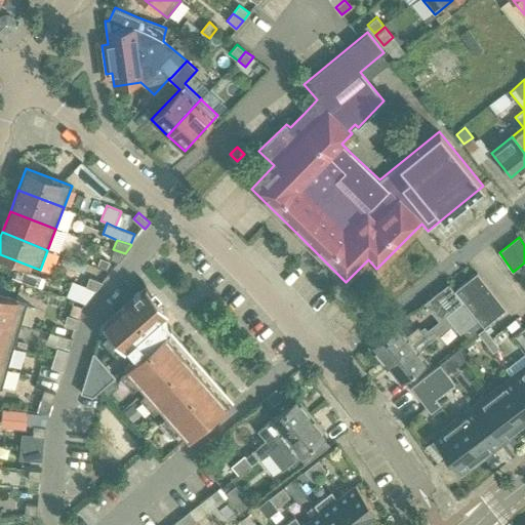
[(125,253),(113,249),(110,258),(118,261),(125,253)]
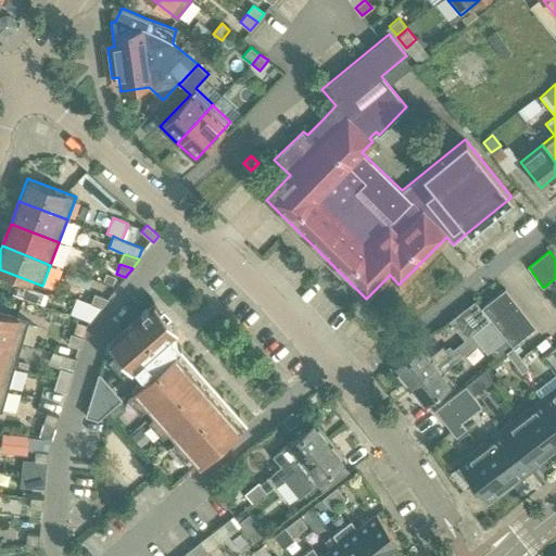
[(88,289),(92,279),(67,269),(63,280),(88,289)]
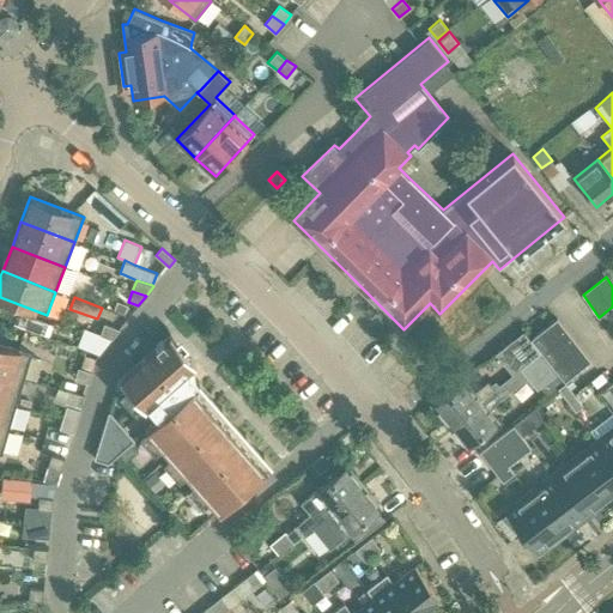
[(128,307),(116,303),(114,313),(125,316),(128,307)]
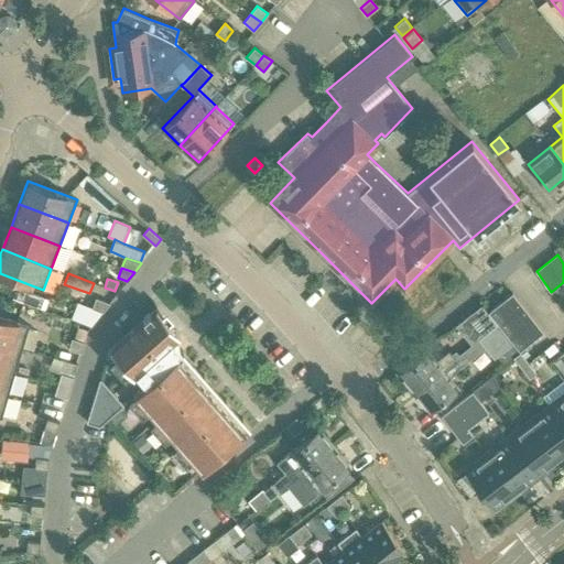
[(520,351),(543,333),(512,293),(488,312),(520,351)]
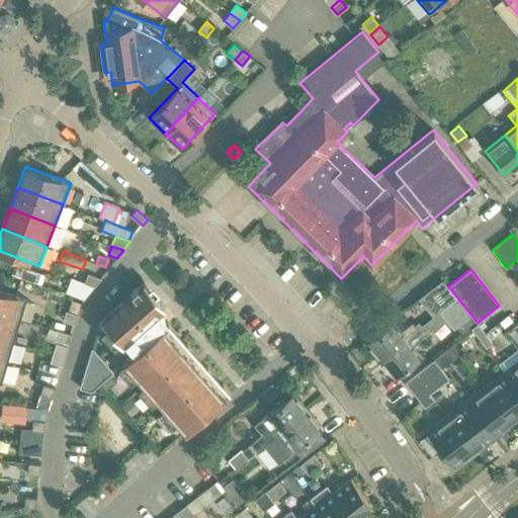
[(100,278),(87,273),(84,282),(94,286),(100,278)]
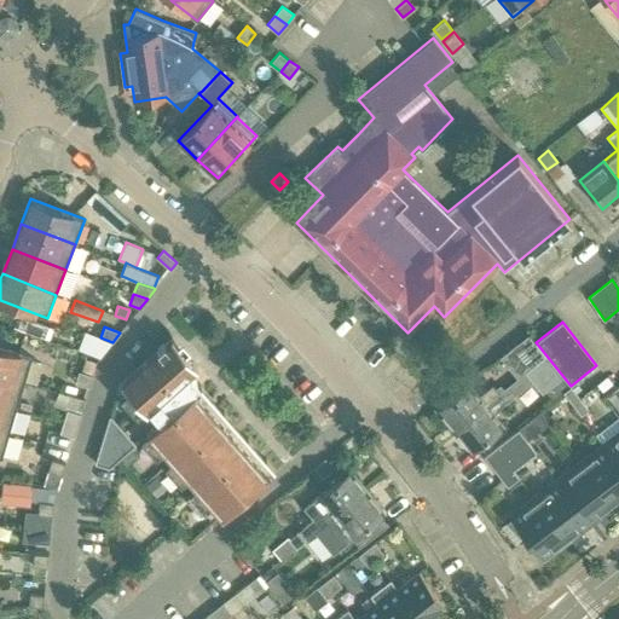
[(100,337),(85,331),(77,351),(100,359),(113,342),(100,337)]
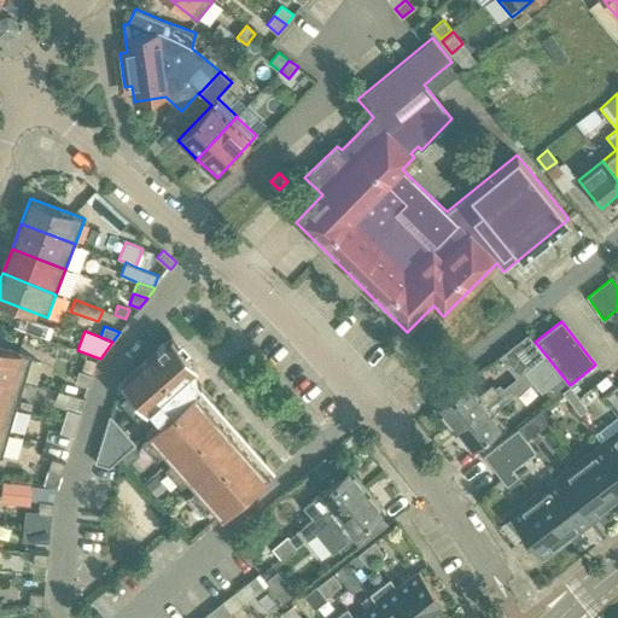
[(517,378),(525,372),(542,357),(544,356),(528,334),(501,356),(517,378)]
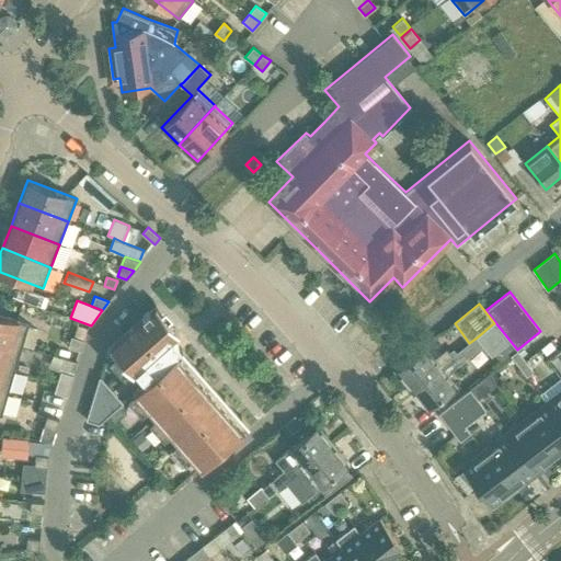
[(134,391),(201,468),(249,425),(241,416),(237,421),(178,354),(182,351),(183,353),(184,352),(182,348),(181,350),(172,339),(180,333),(156,306),(110,347),(133,374),(136,370),(146,381),(134,391)]
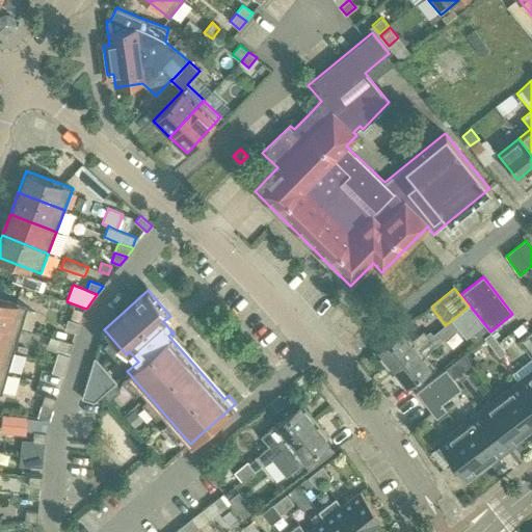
[(0,298),(0,322),(21,328),(27,307),(0,298)]
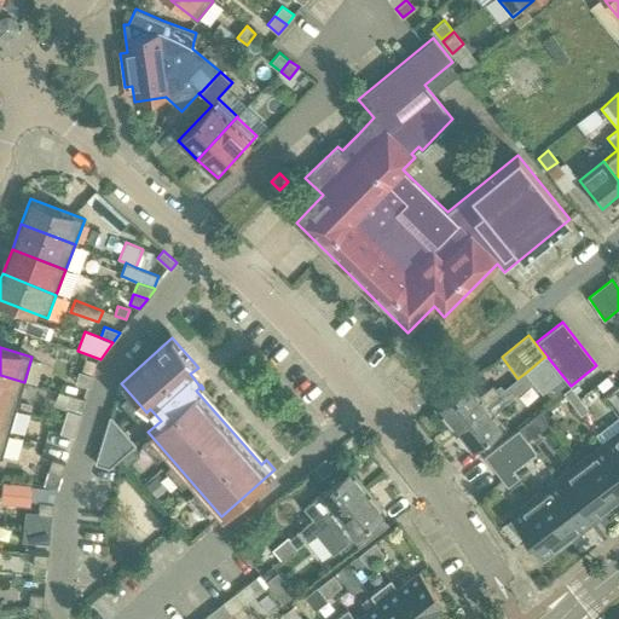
[(518,379),(515,381),(503,389),(455,429),(472,450),(502,426),(492,412),(505,403),(533,381),(543,393),(562,377),(545,357),(543,358),(526,372),(518,379)]
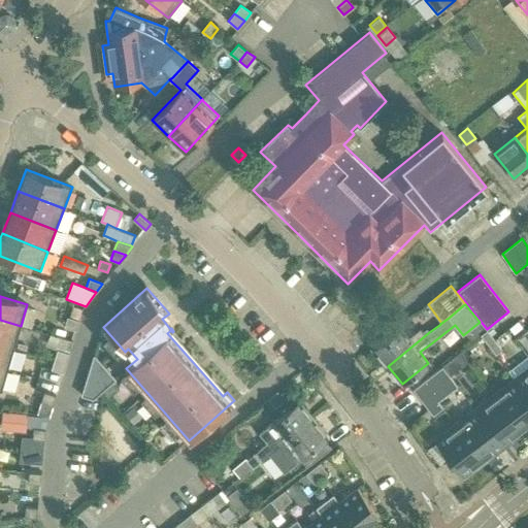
[(64,327),(76,330),(83,309),(72,305),(68,318),(67,317),(64,327)]
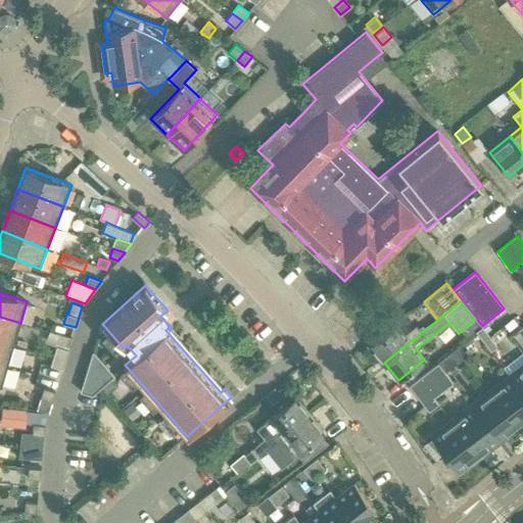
[(0,317),(0,340),(14,344),(20,323),(0,317)]
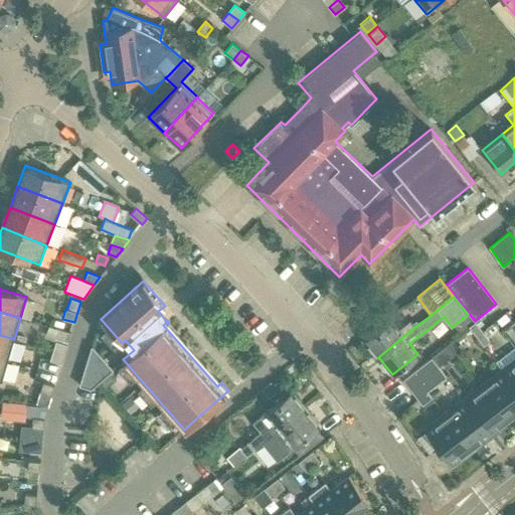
[(475,322),(479,327),(483,324),(479,318),(475,321),(475,322)]
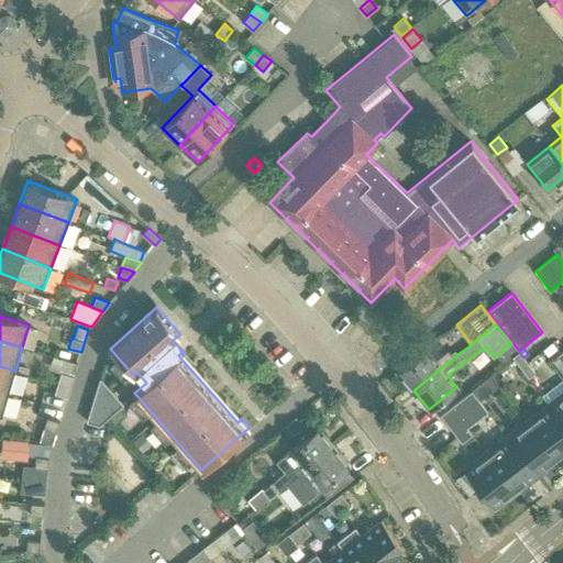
[(414,390),(457,354),(455,351),(451,354),(448,351),(435,361),(427,350),(399,372),(414,390)]
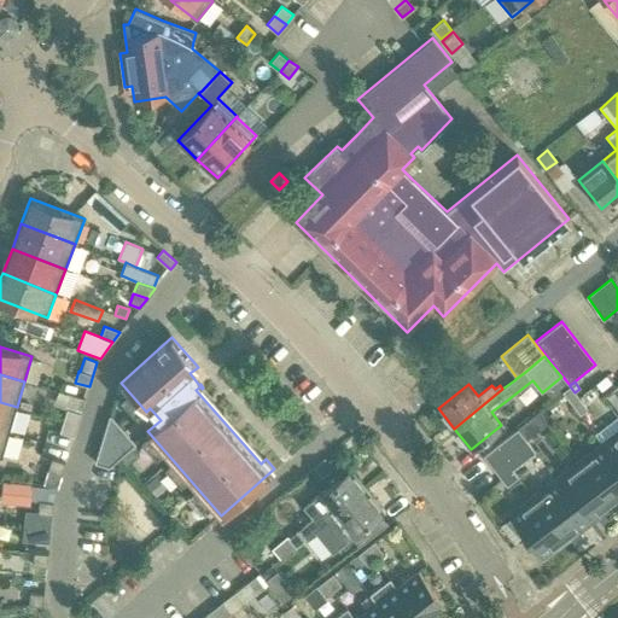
[(571,403),(578,397),(570,386),(563,391),(571,403)]
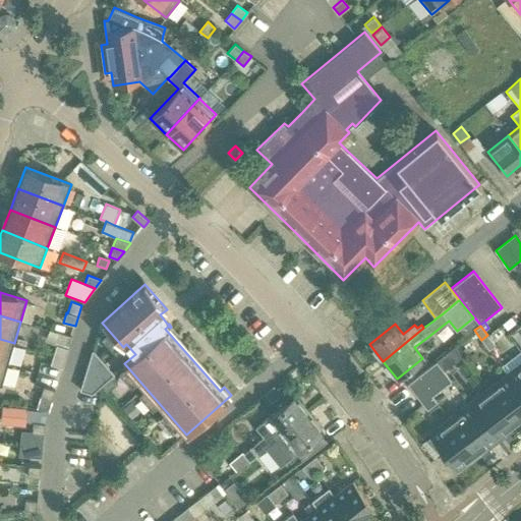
[(487,335),(481,340),(488,349),(496,345),(487,335)]
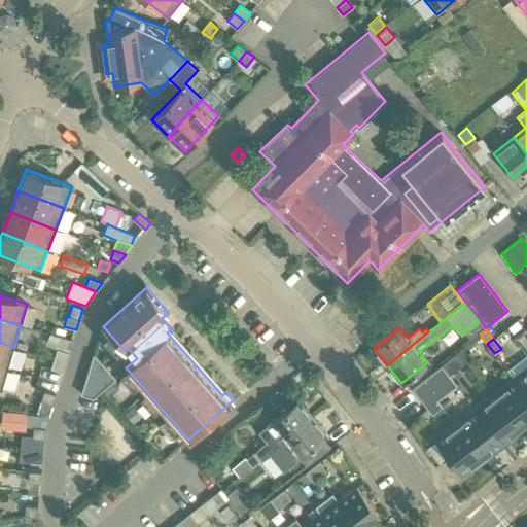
[(0,343),(0,366),(8,369),(14,347),(0,343)]
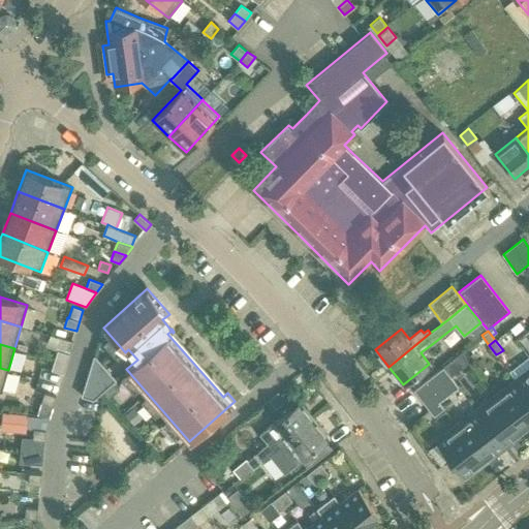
[(58,350),(55,361),(66,364),(69,354),(58,350)]
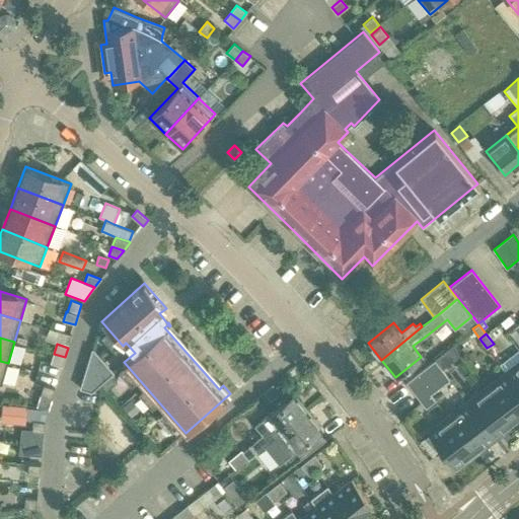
[(80,388),(91,392),(100,384),(106,391),(115,384),(108,377),(114,372),(102,360),(97,354),(92,349),(80,388)]
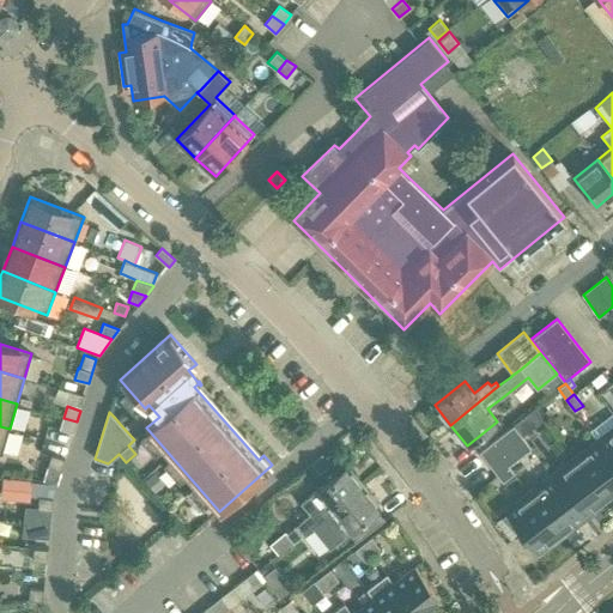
[(122,412),(115,418),(121,425),(128,419),(122,412)]
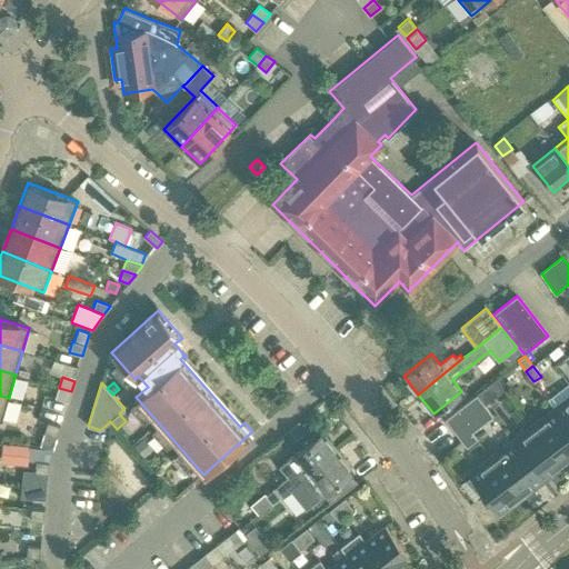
[(56,398),(68,402),(71,391),(59,388),(56,398)]
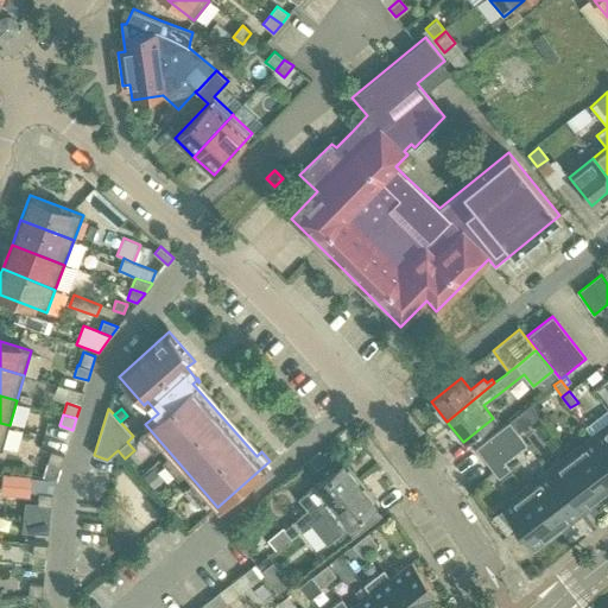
[(493,453),(518,434),(510,422),(475,448),(485,460),(493,453)]
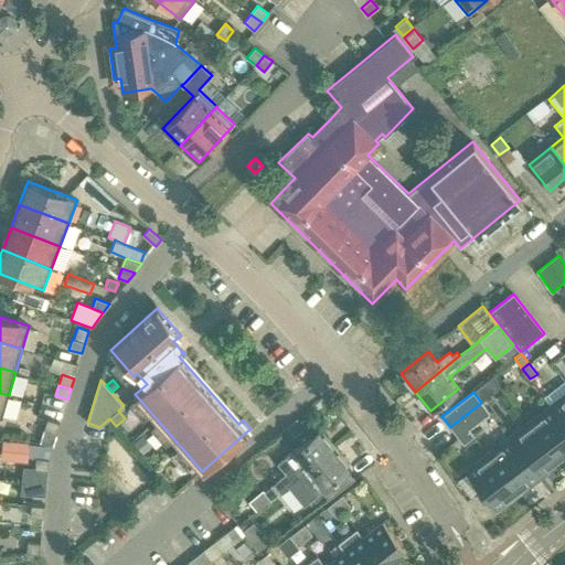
[(564,397),(552,408),(564,425),(564,397)]
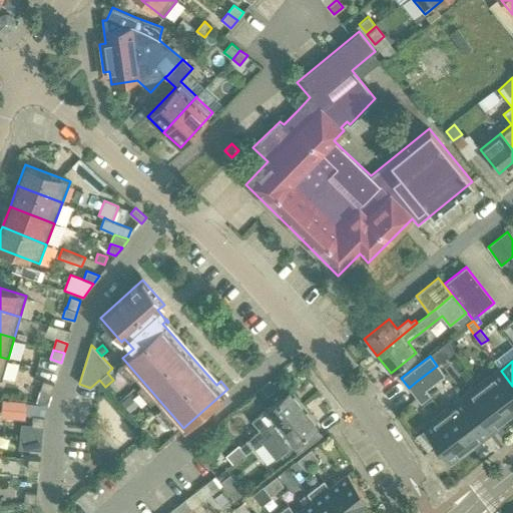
[(414,395),(416,398),(416,397),(425,390),(444,376),(437,366),(416,382),(409,388),(414,395)]
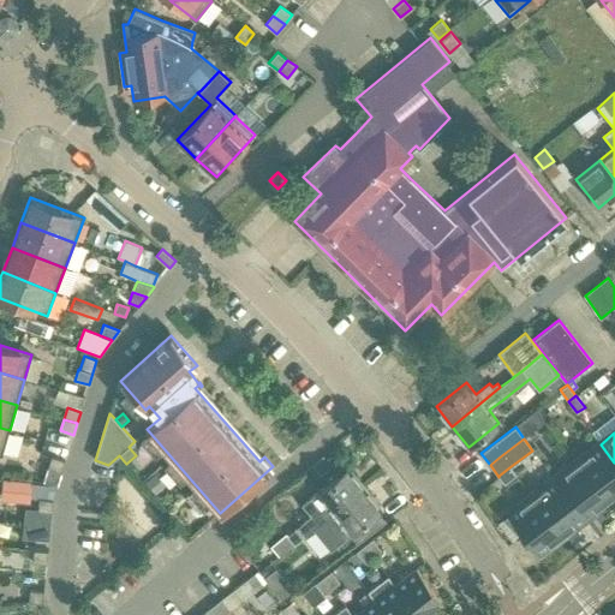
[(614,463),(601,445),(578,461),(609,503),(614,499),(614,463)]
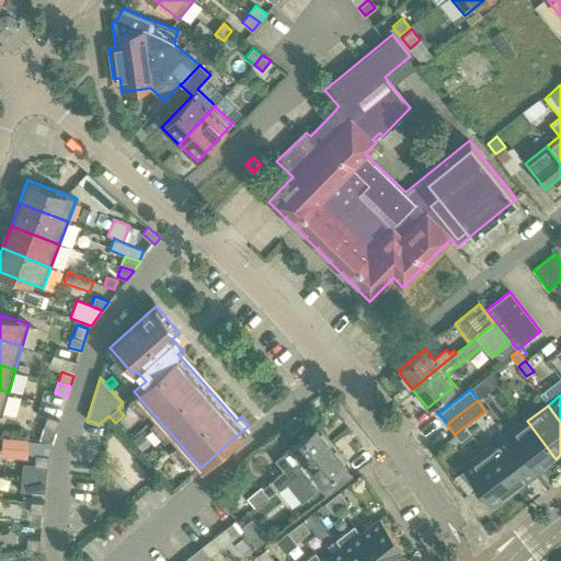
[(44,427),(56,431),(59,421),(47,416),(44,427)]
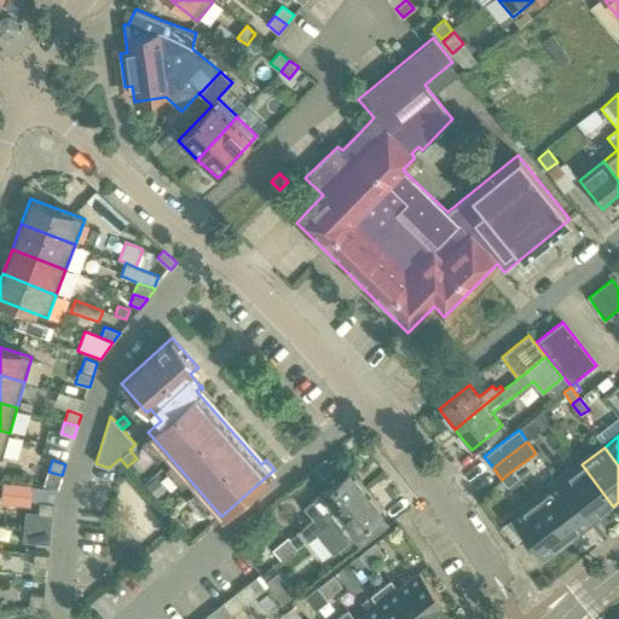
[(325,460),(314,469),(323,479),(334,470),(325,460)]
